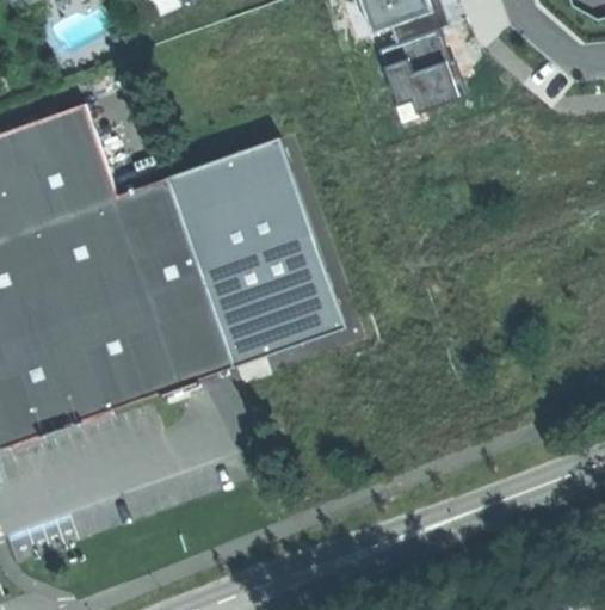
[(7,0),(12,10),(36,0),(7,0)]
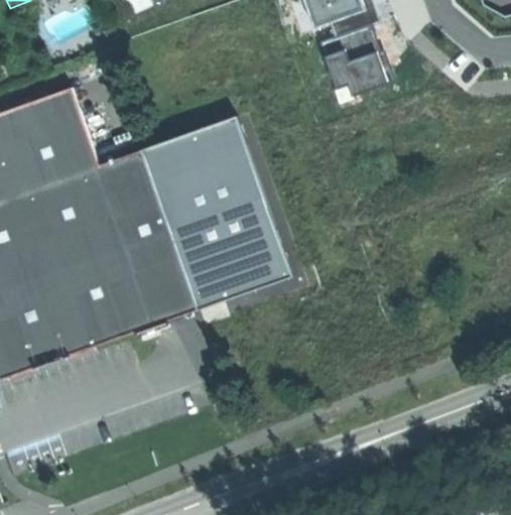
[(149,3),(147,0),(126,0),(132,12),(149,3)]
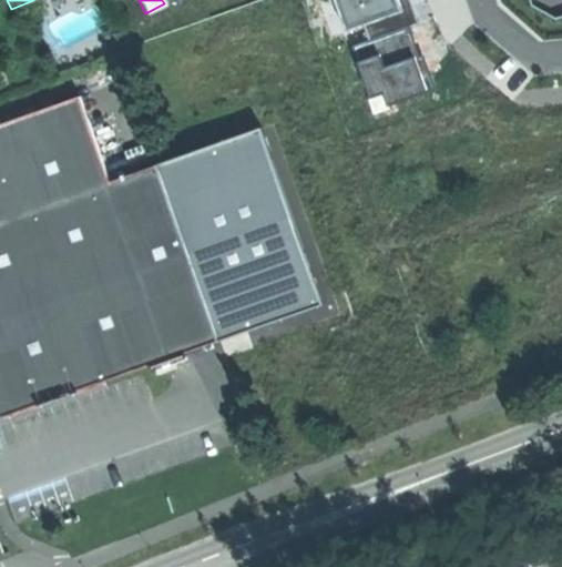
[(395,11),(390,0),(330,0),(343,30),(360,23),(395,11)]
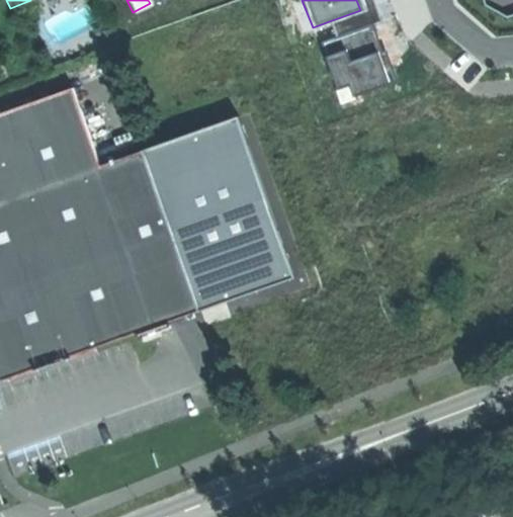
[(356,0),(360,10),(329,21),(334,36),(379,20),(371,0),(356,0)]
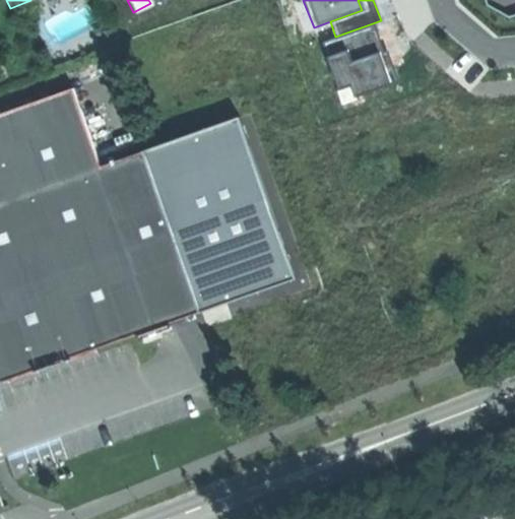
[(155,328),(99,167),(70,87),(0,112),(0,382),(126,337),(155,328)]
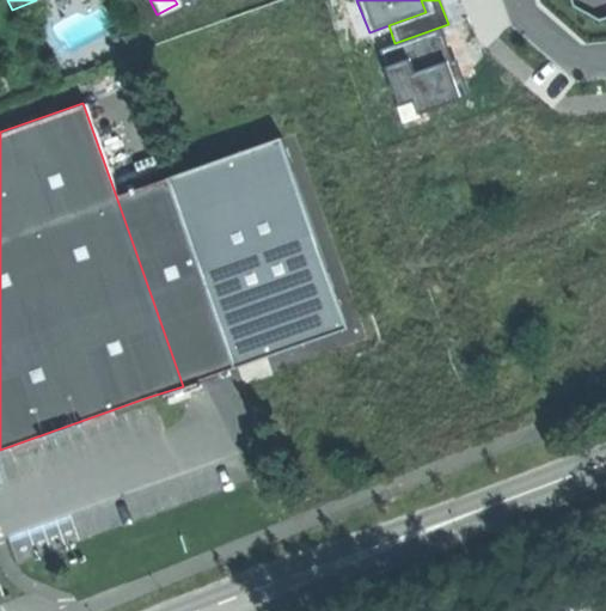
[(280,139),(116,196),(183,386),(232,368),(348,328),(280,139)]
